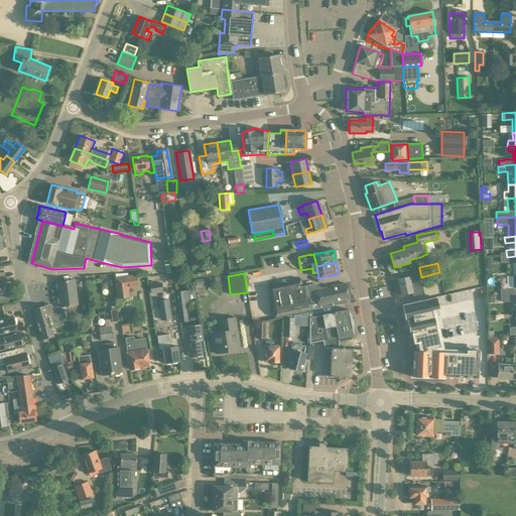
[(114,277),(117,299),(129,297),(128,288),(137,286),(136,274),(114,277)]
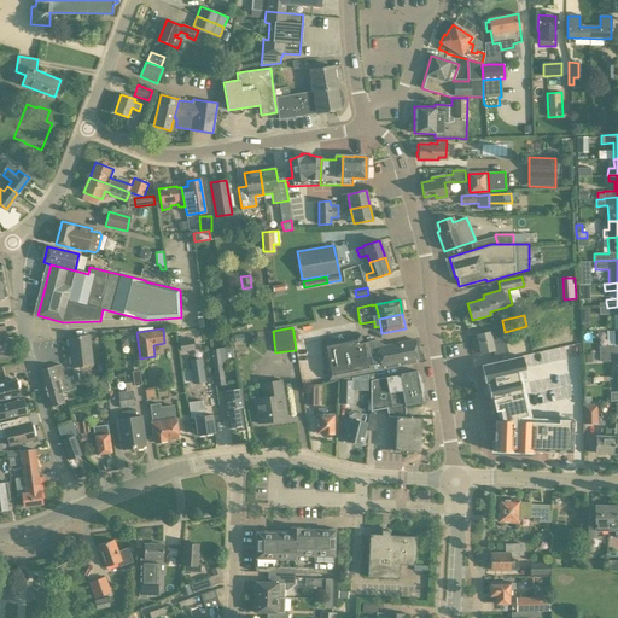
[(599,347),(599,354),(617,353),(617,330),(613,331),(614,347),(599,347)]
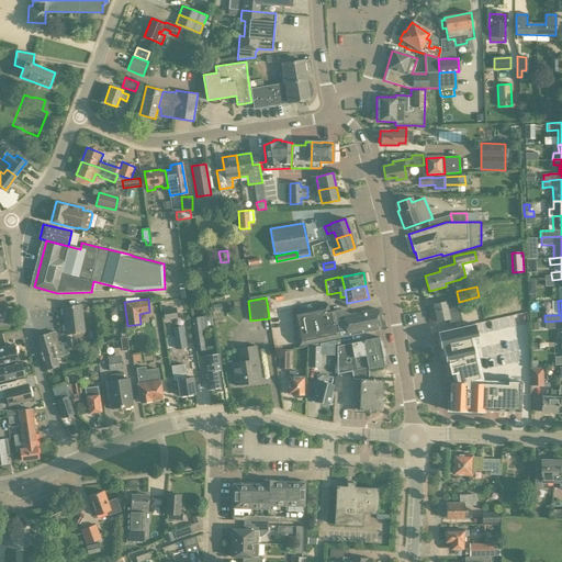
[(446,302),(433,304),(436,322),(448,318),(449,323),(460,321),(456,301),(446,303),(446,302)]
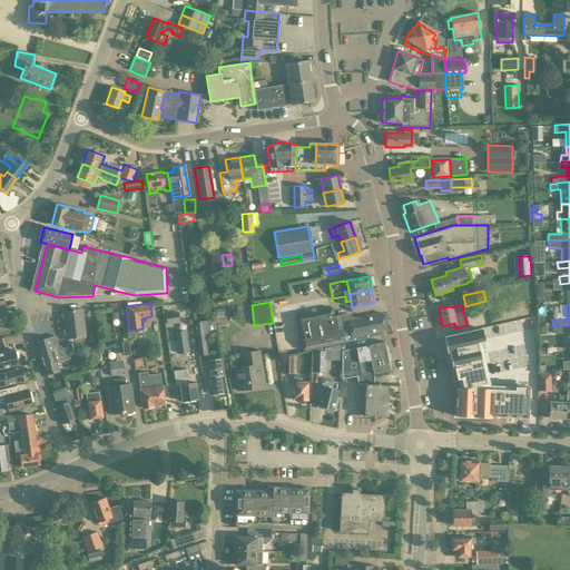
[(295,315),(297,324),(320,320),(320,318),(333,316),(332,308),(295,315)]
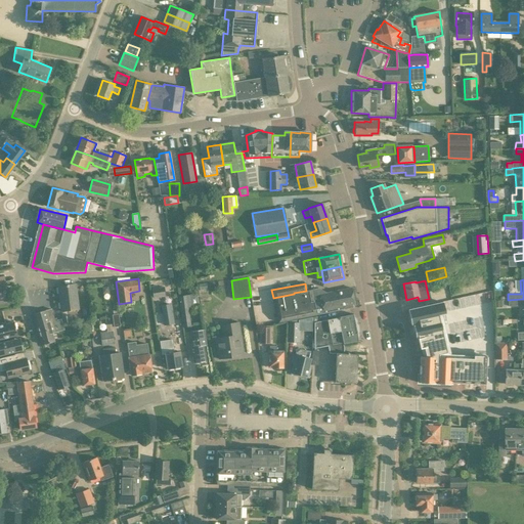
[(60,312),(79,310),(76,285),(57,287),(60,312)]
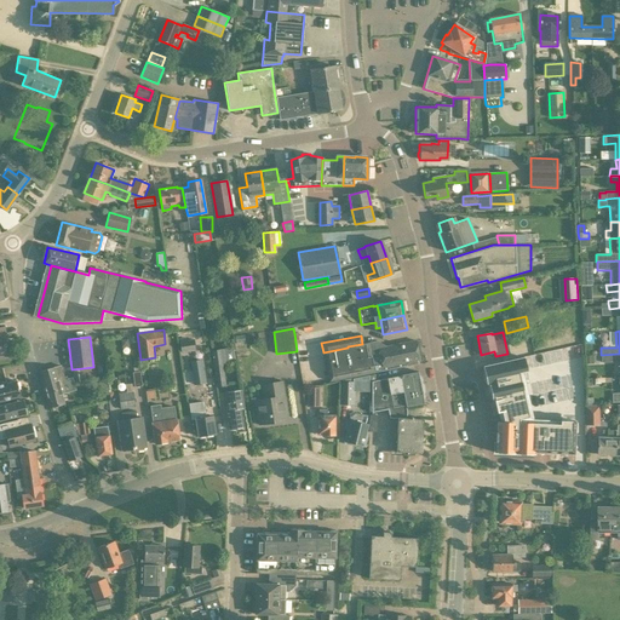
[(195,350),(194,340),(179,343),(181,352),(195,350)]
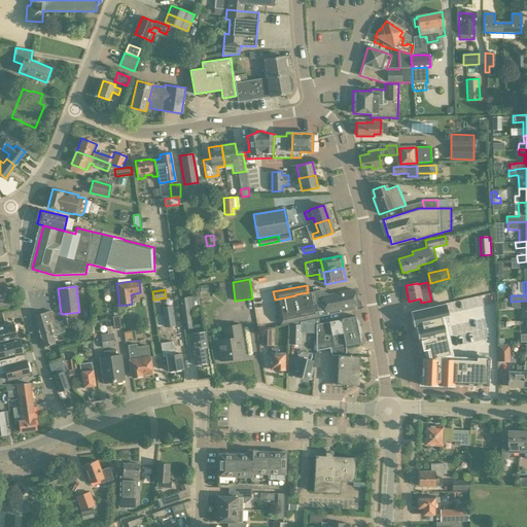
[(295,295),(275,300),(280,324),(302,320),(301,317),(316,314),(317,317),(325,315),(325,312),(355,307),(352,289),(321,295),(320,290),(308,292),(295,294),(295,295)]
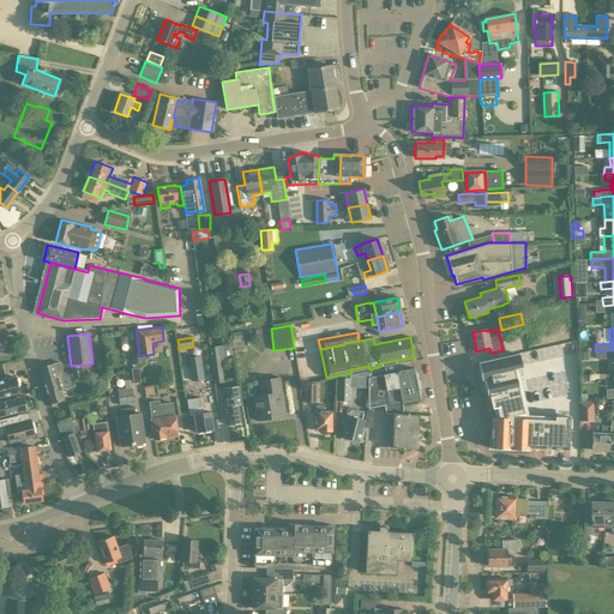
[(613,350),(595,351),(596,359),(605,359),(613,357),(613,373),(612,374),(613,374),(613,350)]
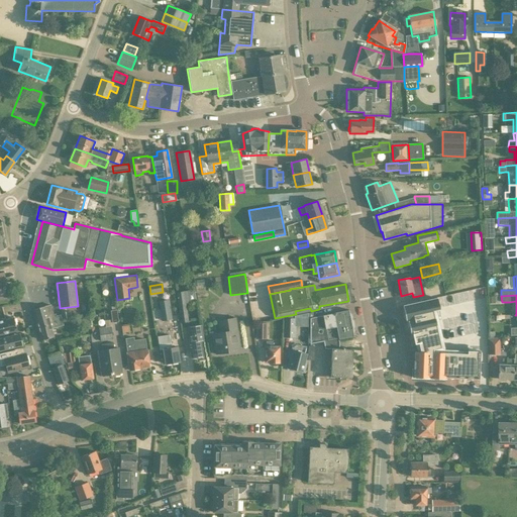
[(436,299),(402,306),(405,321),(407,321),(410,334),(412,334),(414,343),(418,343),(420,351),(414,351),(413,378),(446,379),(445,375),(478,378),(479,351),(467,350),(467,353),(442,352),(432,311),(439,309),(436,299)]
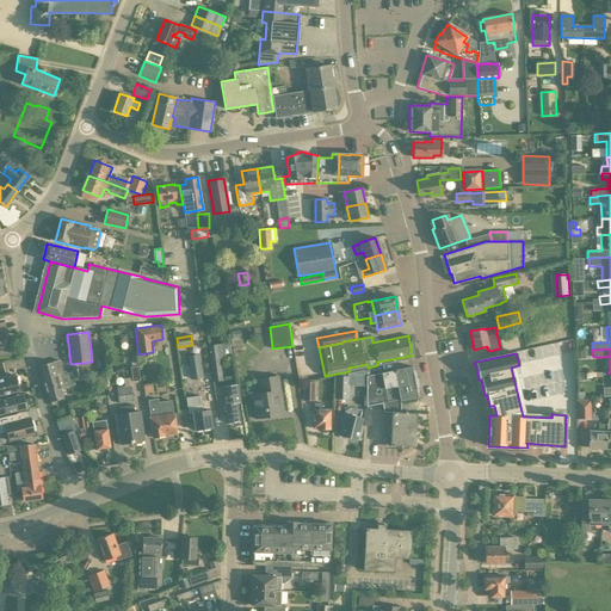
[(202,378),(198,355),(187,356),(191,380),(202,378)]
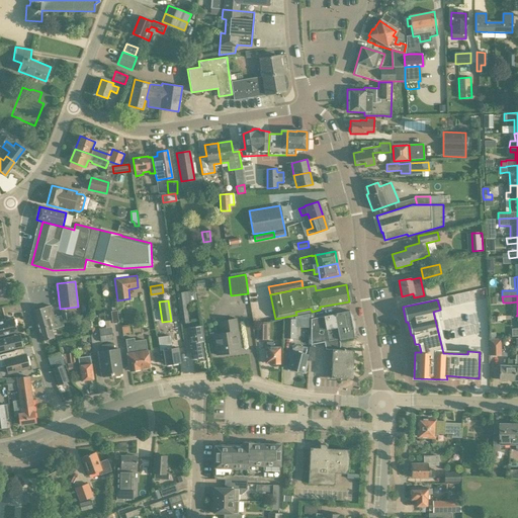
[(180,323),(189,322),(186,304),(178,305),(180,323)]
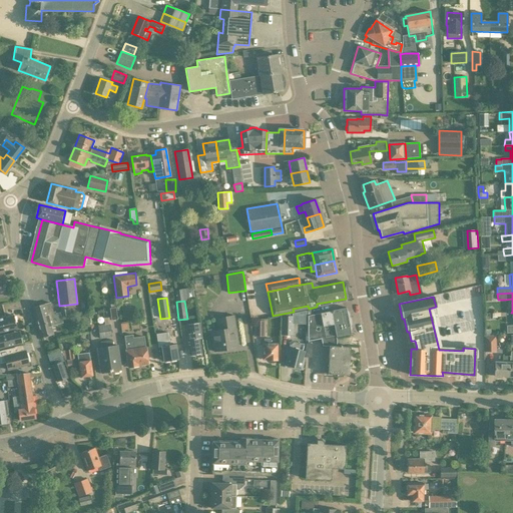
[(50,303),(32,308),(37,326),(40,338),(53,334),(50,326),(53,326),(51,318),(53,317),(50,303)]
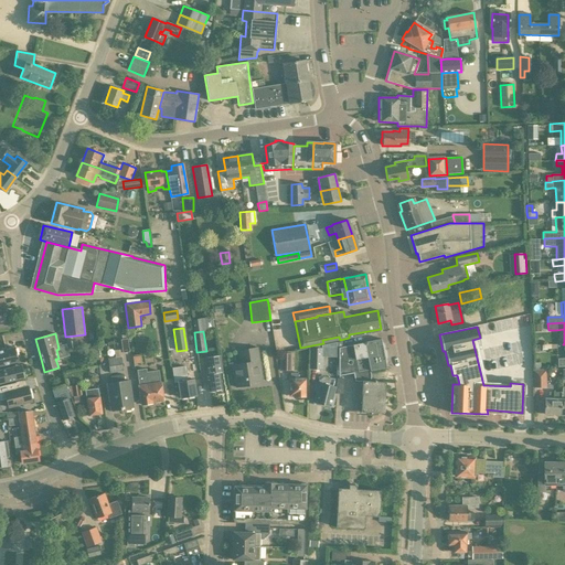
[(354,381),(362,382),(371,382),(370,371),(386,368),(381,339),(364,342),(364,343),(353,345),(339,348),(339,375),(353,373),(354,381)]
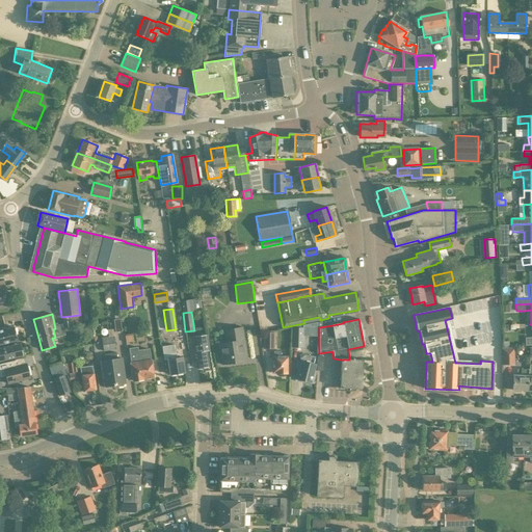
[(0,344),(18,340),(14,326),(5,329),(4,328),(0,328),(0,344)]
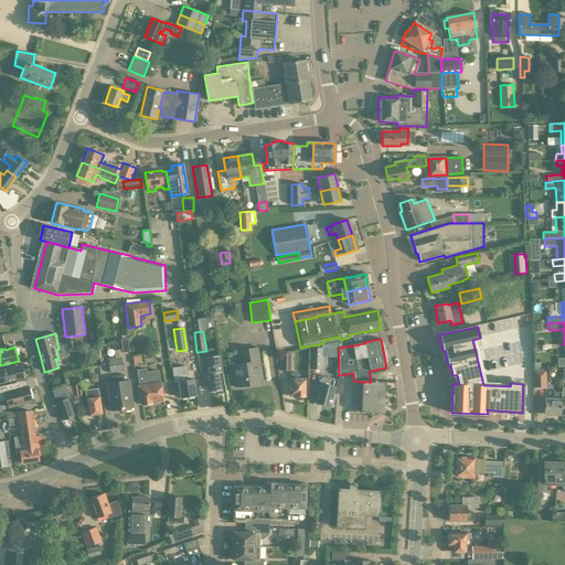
[(254,384),(254,382),(263,381),(257,348),(238,350),(241,363),(232,364),(235,387),(254,384)]
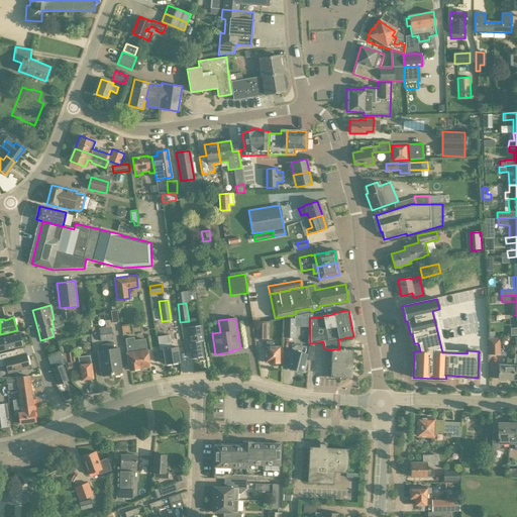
[(296,318),(283,318),(283,337),(295,338),(296,318)]
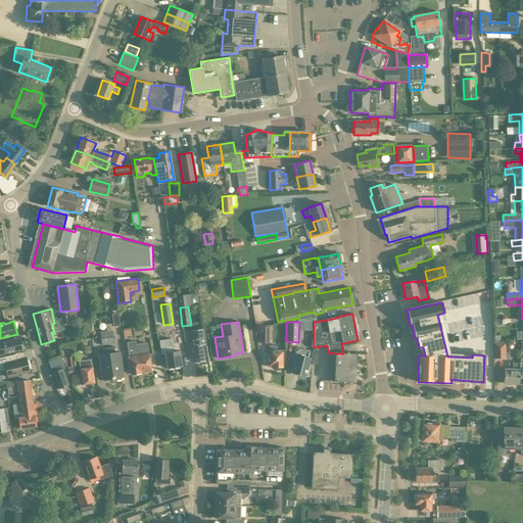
[(258,327),(258,343),(270,343),(270,327),(258,327)]
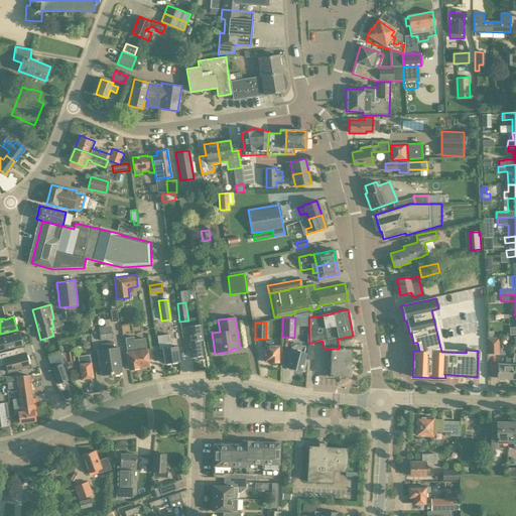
[(203,356),(200,340),(203,339),(201,325),(187,326),(188,336),(189,341),(188,341),(190,357),(203,356)]
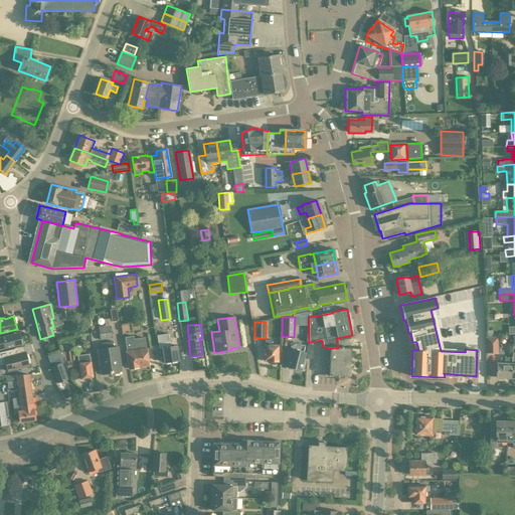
[(104,326),(106,339),(113,338),(111,325),(104,326)]
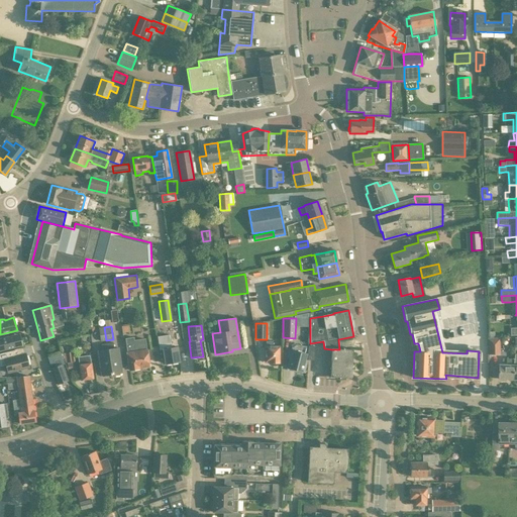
[(19,333),(0,336),(0,349),(22,344),(19,333)]
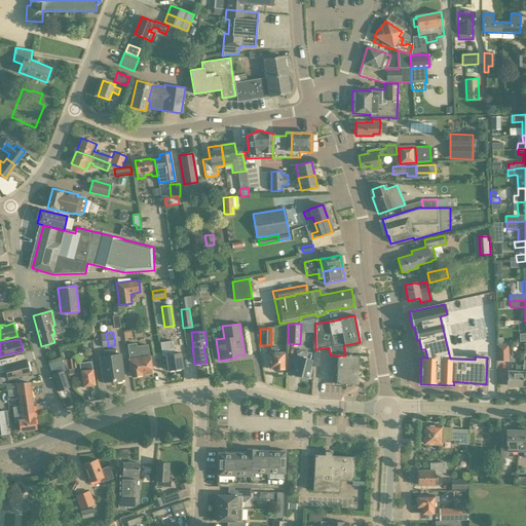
[(175,353),(173,341),(172,341),(160,342),(162,357),(165,355),(167,370),(182,368),(180,352),(175,353)]
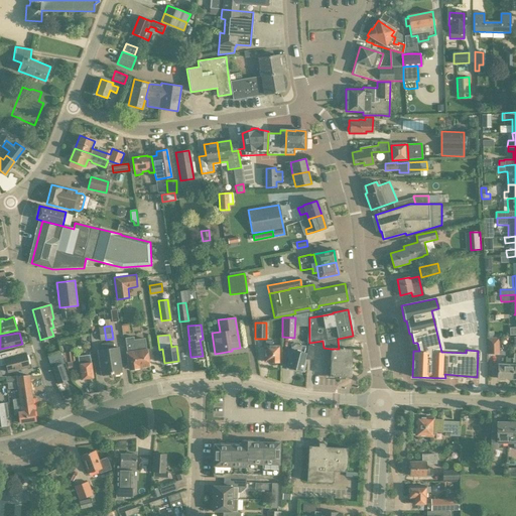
[(133,337),(125,338),(127,352),(126,352),(128,369),(130,369),(130,371),(138,370),(138,368),(137,368),(137,367),(141,366),(144,368),(146,367),(148,365),(144,338),(134,340),(133,337)]
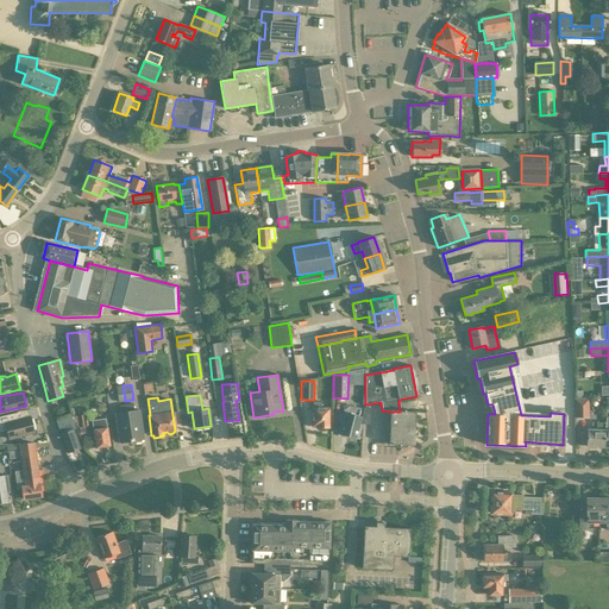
[(575,399),(575,400),(576,418),(589,418),(589,399),(575,399)]
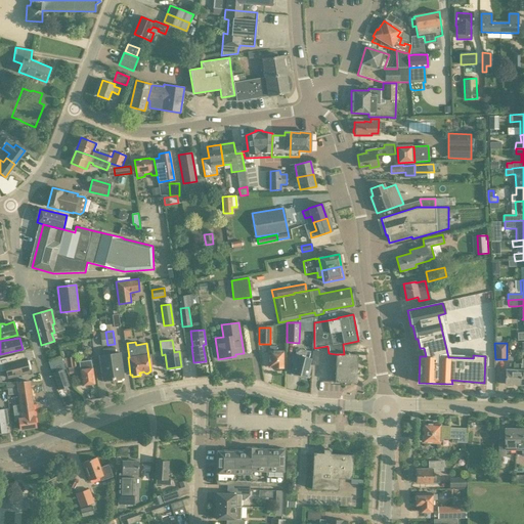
[(276,346),(269,346),(269,350),(268,366),(274,367),(276,368),(279,369),(281,367),(282,367),(282,351),(276,350),(276,346)]
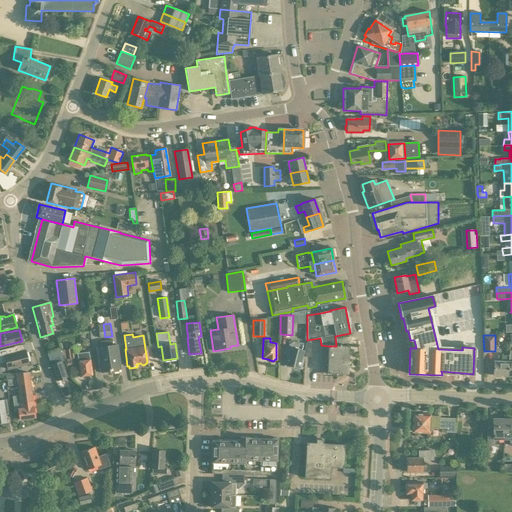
[(112,339),(106,340),(110,370),(114,369),(114,372),(118,372),(120,369),(116,345),(112,345),(112,339)]
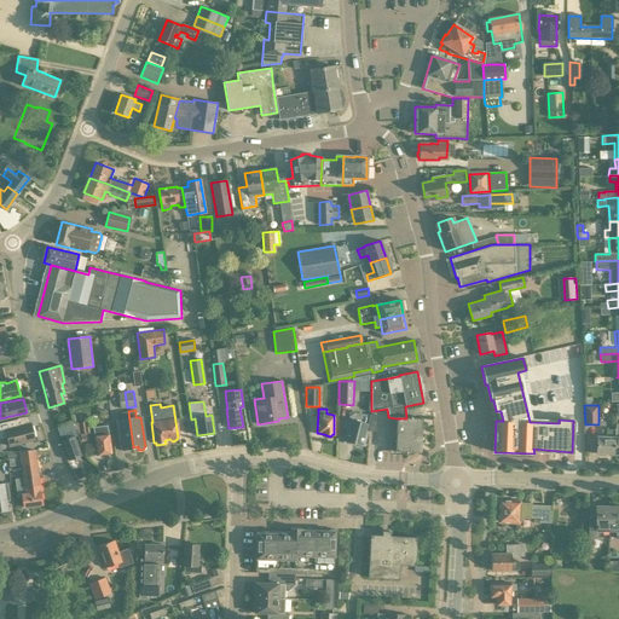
[(128,411),(121,412),(122,420),(117,420),(121,449),(122,452),(129,451),(128,447),(131,446),(131,447),(133,447),(128,411)]
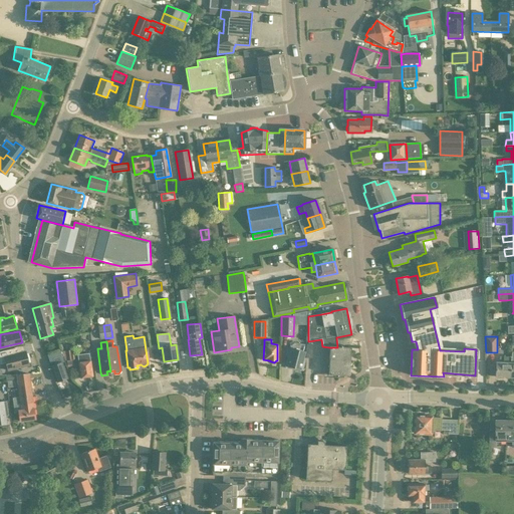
[(14,348),(0,351),(0,363),(6,362),(8,370),(28,365),(24,351),(23,351),(22,346),(14,348)]
